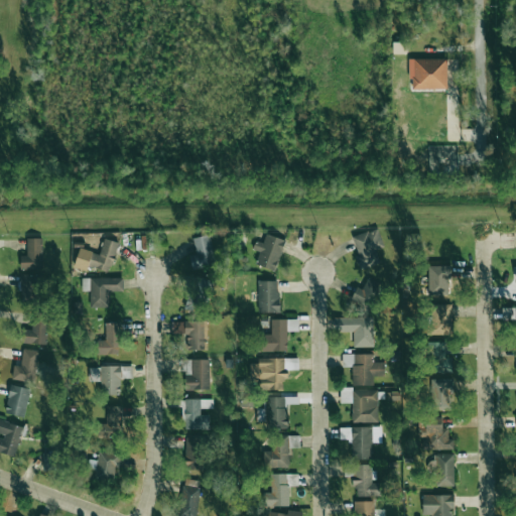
[(446,58),(409,59),(410,90),(447,89),(446,58)]
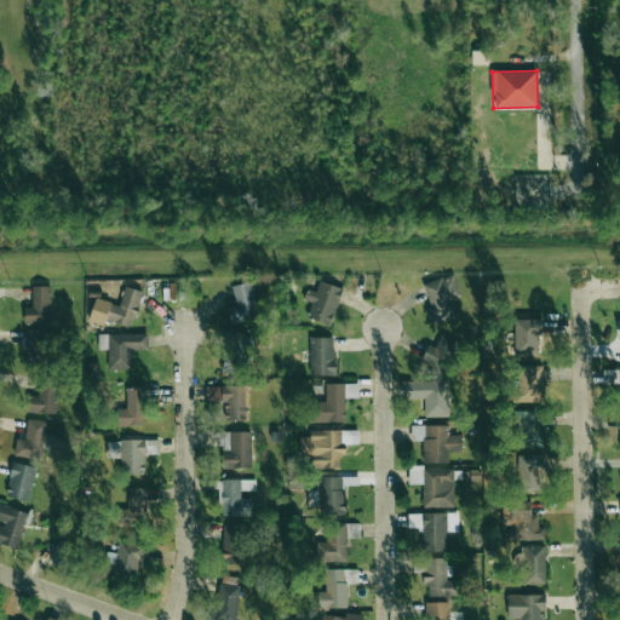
[(423,283),(430,306),(426,306),(432,325),(457,317),(451,299),(460,297),(454,275),(423,283)]
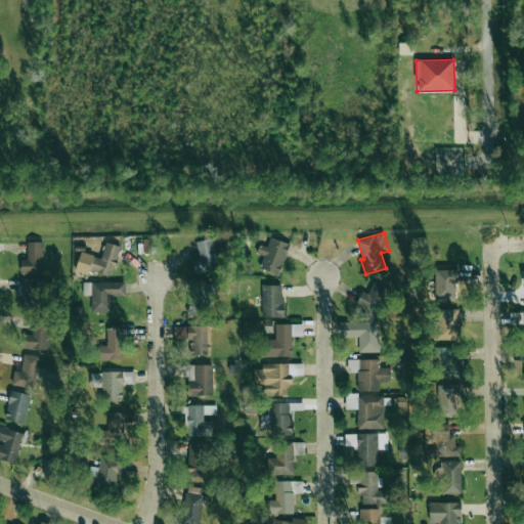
[(280,274),(289,243),(269,237),(267,247),(259,245),(257,254),(263,255),(260,269),(280,274)]
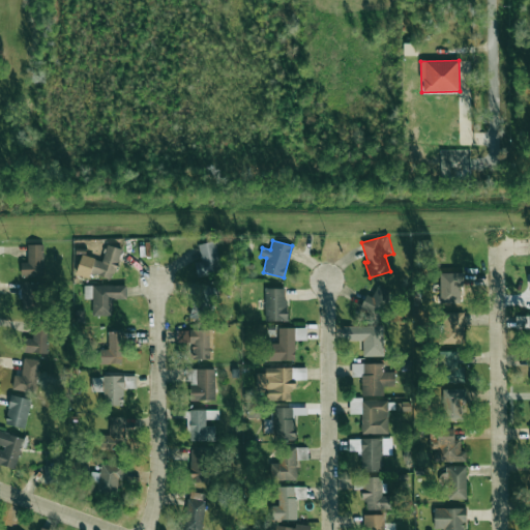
[(201,262),(195,264),(197,275),(221,271),(215,241),(198,244),(201,262)]
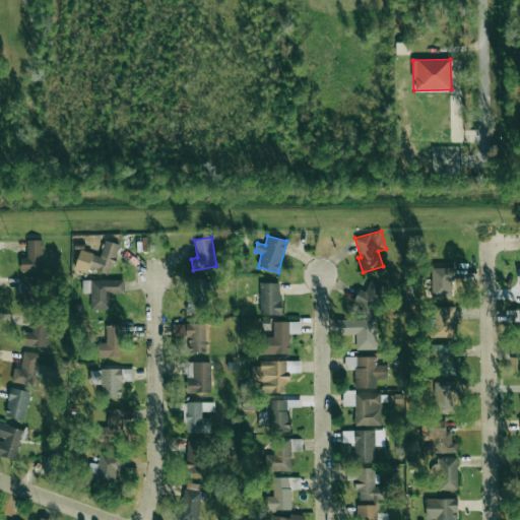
[(43,271),(43,240),(26,240),(27,257),(20,257),(20,271),(43,271)]
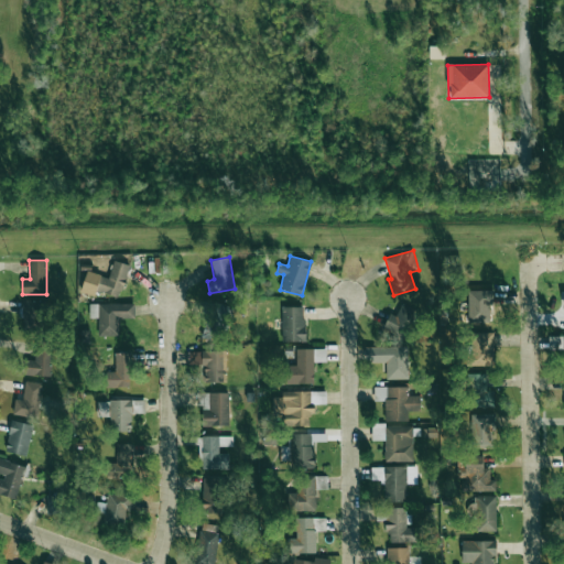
[(129,266),(114,261),(109,278),(86,271),(82,290),(120,300),(129,266)]
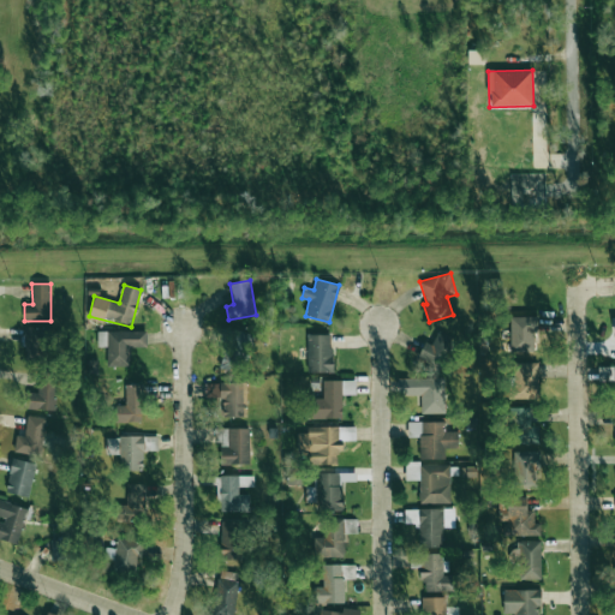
[(509,351),(536,352),(537,317),(511,316),(509,351)]
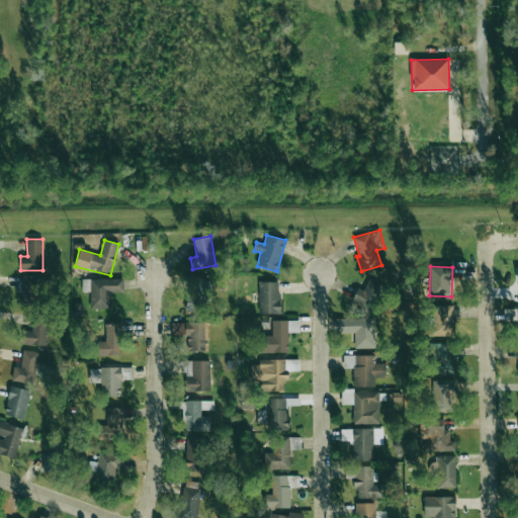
[(20,303),(40,303),(40,276),(21,275),(20,303)]
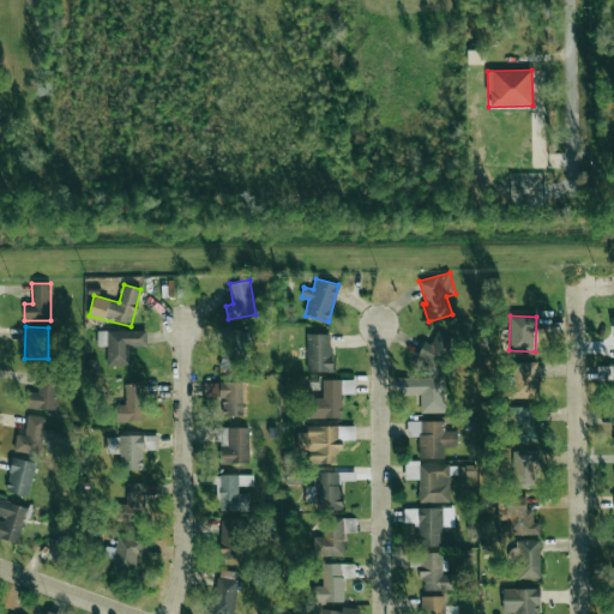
[(131,365),(130,348),(146,347),(146,330),(97,331),(98,345),(107,345),(108,366),(131,365)]
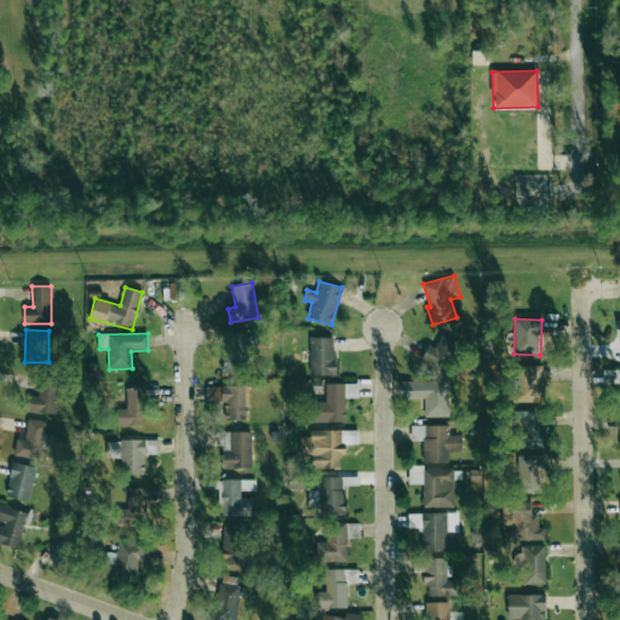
[(223,373),(248,374),(250,333),(225,333),(223,373)]
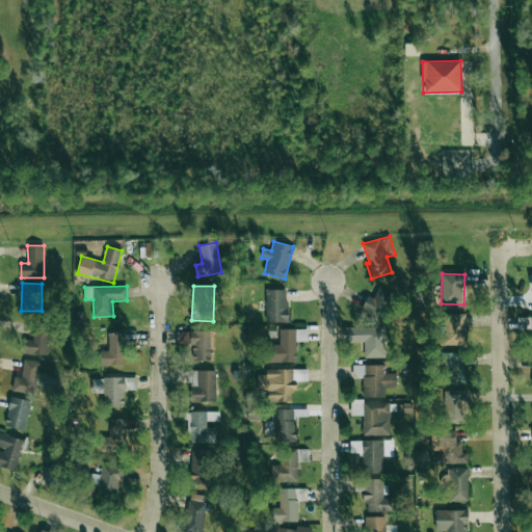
[(373,298),(368,296),(362,309),(382,319),(395,294),(379,286),(373,298)]
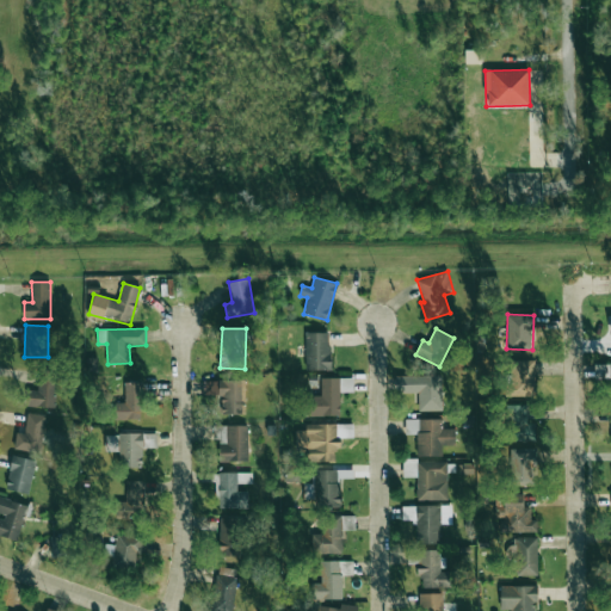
[(329,332),(304,333),(306,370),(331,370),(329,332)]
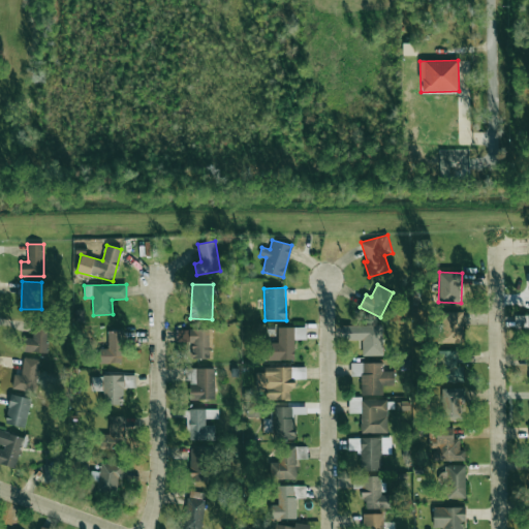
[(462,342),(462,312),(442,312),(442,343),(462,342)]
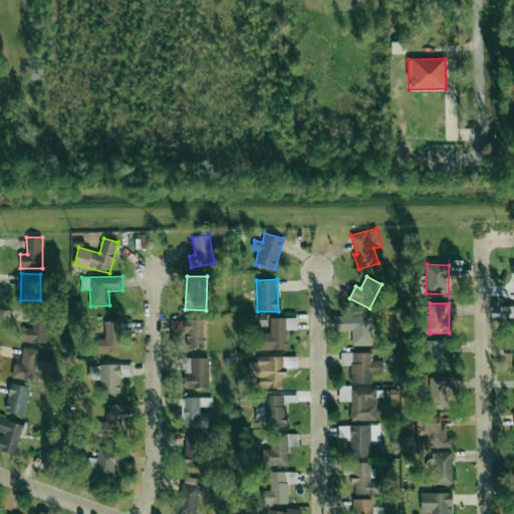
[(24,325),(23,342),(46,342),(47,315),(32,314),(31,326),(24,325)]
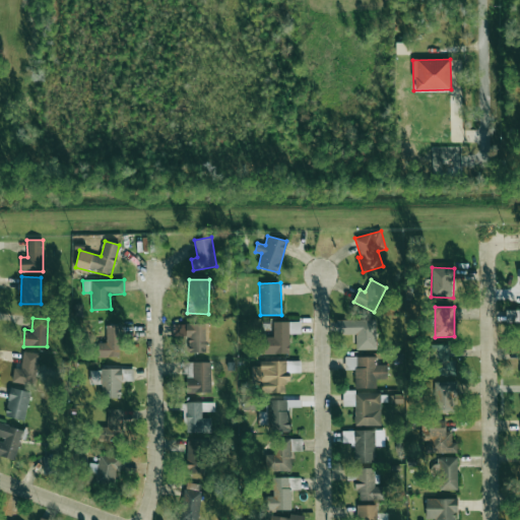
[(377,349),(376,320),(339,320),(339,334),(355,334),(356,349),(377,349)]
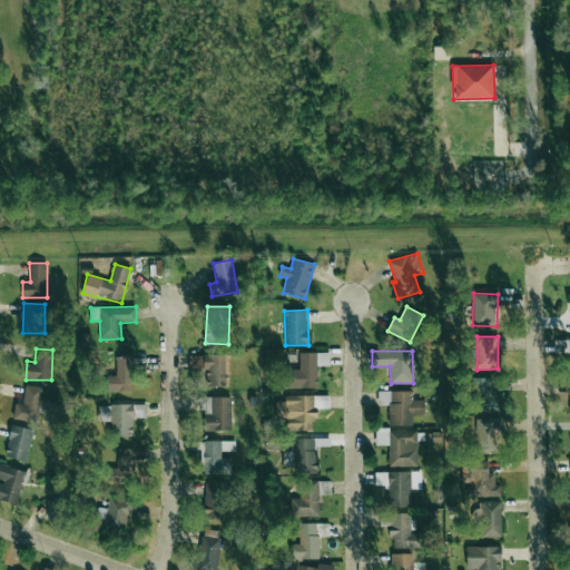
[(317,387),(317,366),(330,366),(328,352),(300,353),(300,370),(288,370),(290,389),(317,387)]
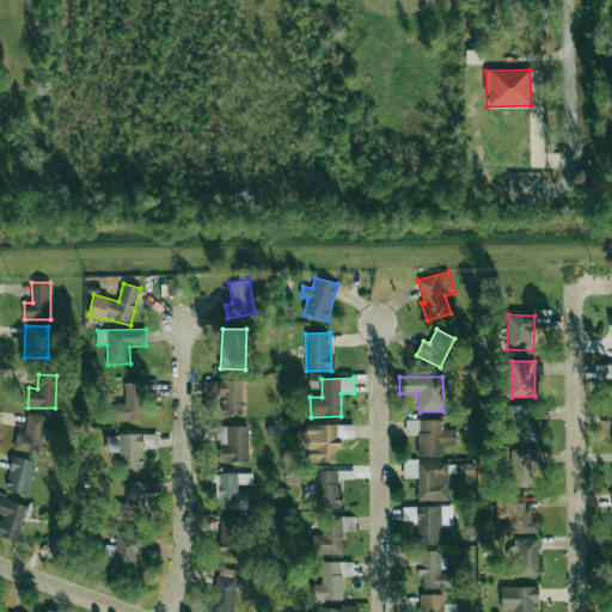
[(245,381),(207,380),(207,398),(221,398),(221,415),(244,415),(245,381)]
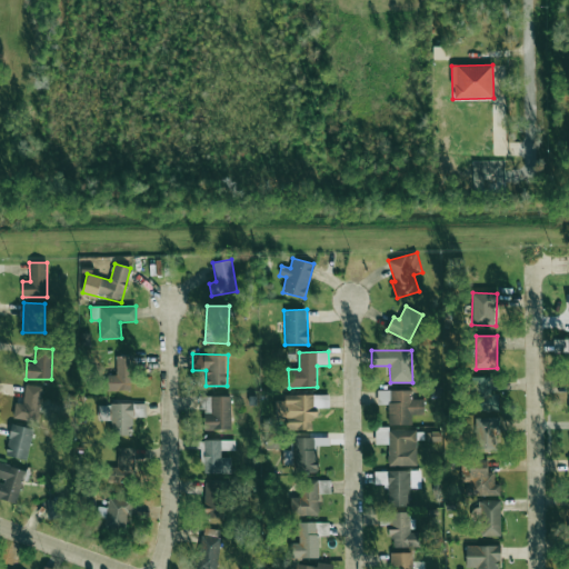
[(132,391),(132,356),(116,356),(116,376),(108,376),(108,390),(132,391)]
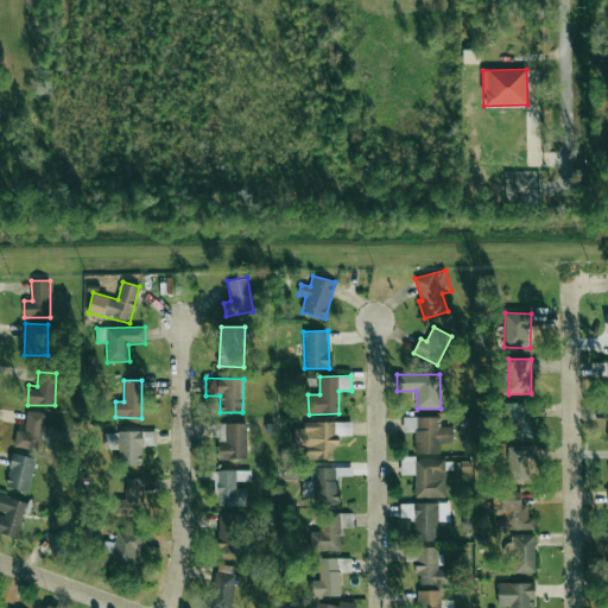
[(524,403),(507,404),(508,439),(533,438),(532,422),(524,422),(524,403)]
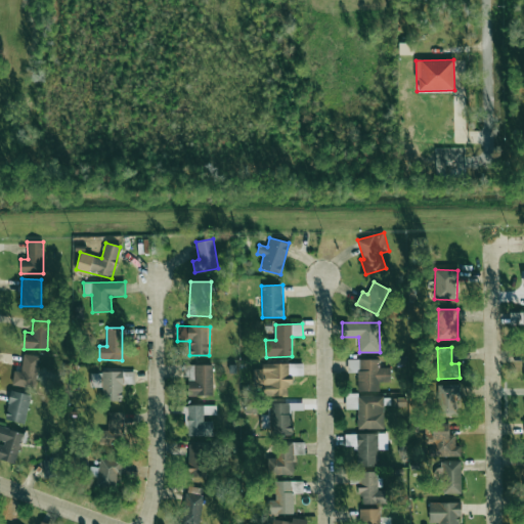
[(35,388),(38,356),(23,355),(22,372),(13,370),(12,386),(35,388)]
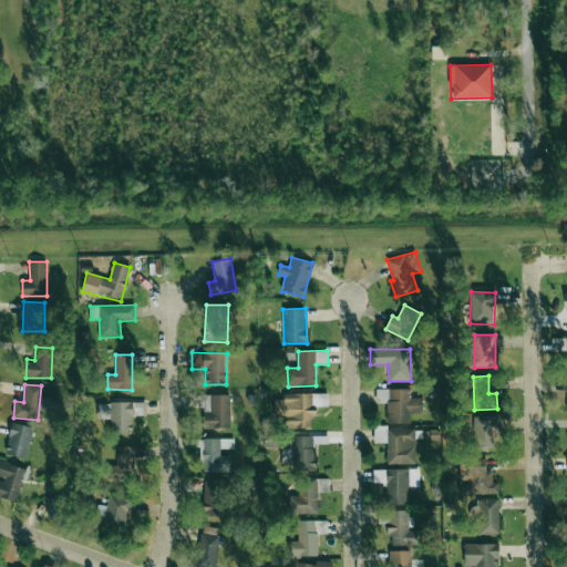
[(387,423),(411,423),(411,413),(423,412),(422,398),(411,398),(411,389),(378,390),(378,402),(387,401),(387,423)]
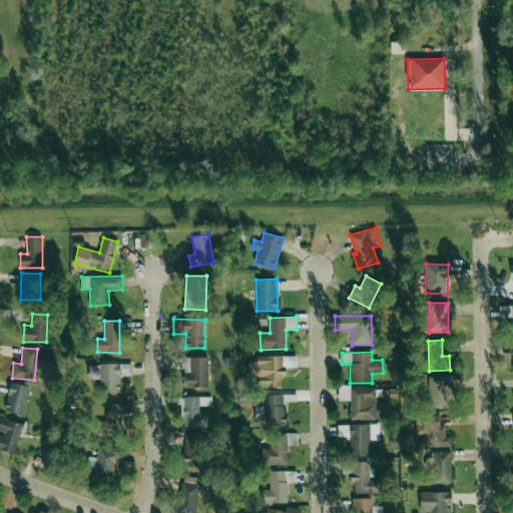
[(208,387),(207,357),(181,358),(182,388),(208,387)]
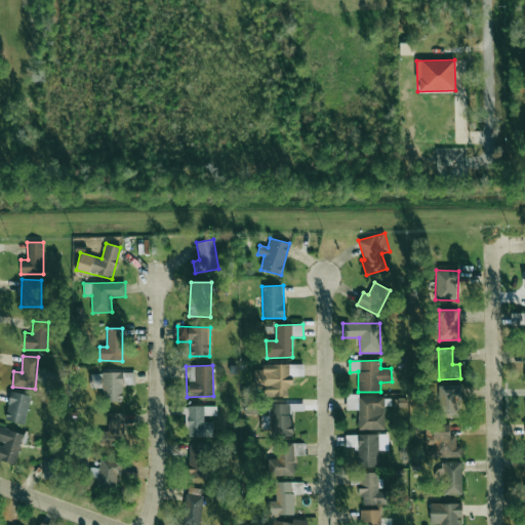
[(287,397),(287,386),(291,386),(291,367),(263,367),(263,370),(254,370),(254,386),(265,386),(265,397),(287,397)]
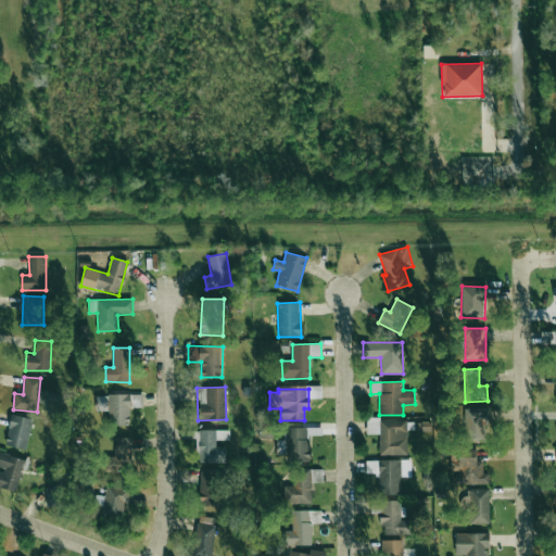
[(487,408),(464,408),(465,441),(488,440),(487,408)]
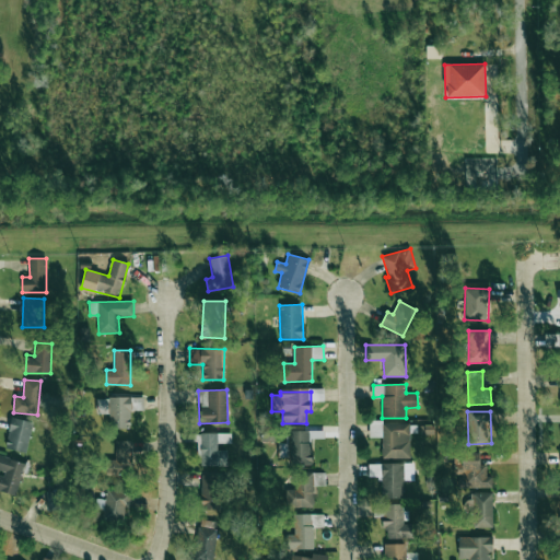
[(26,452),(32,421),(11,418),(6,448),(26,452)]
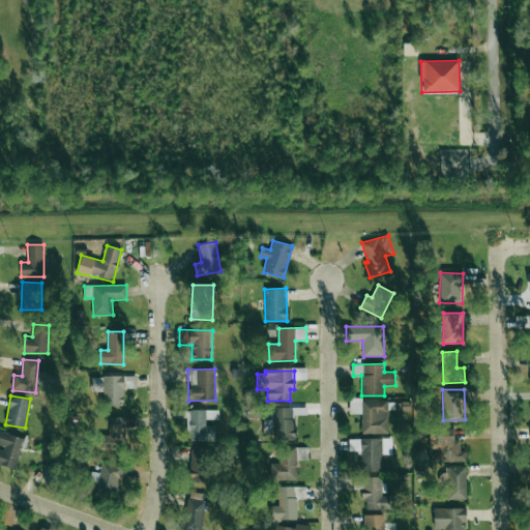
[(388,434),(387,401),(361,401),(361,434),(388,434)]
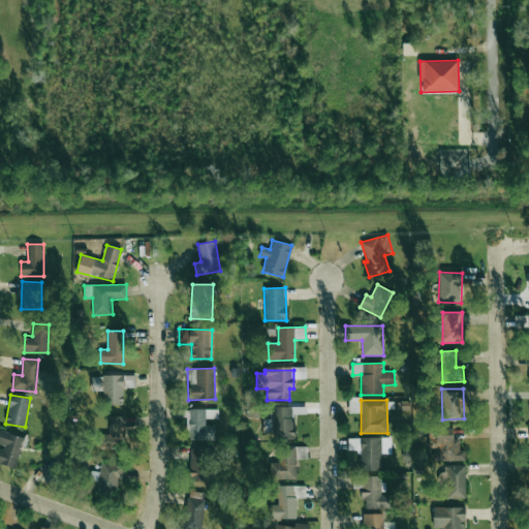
[(293,407),(275,407),(275,439),(294,439),(293,407)]
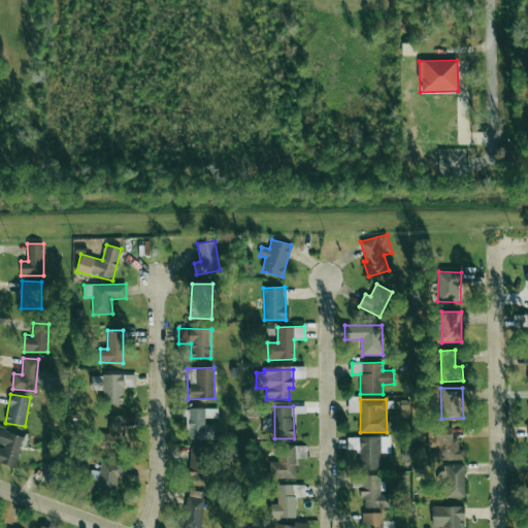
[(218,408),(189,408),(190,439),(215,438),(215,424),(205,425),(205,418),(218,418),(218,408)]
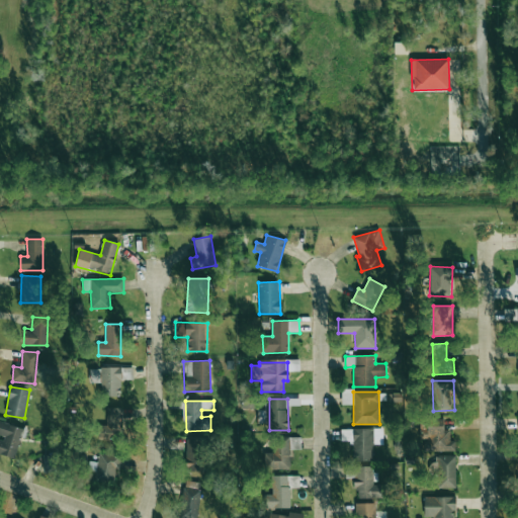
[(99,443),(122,443),(121,408),(106,408),(107,426),(98,426),(99,443)]
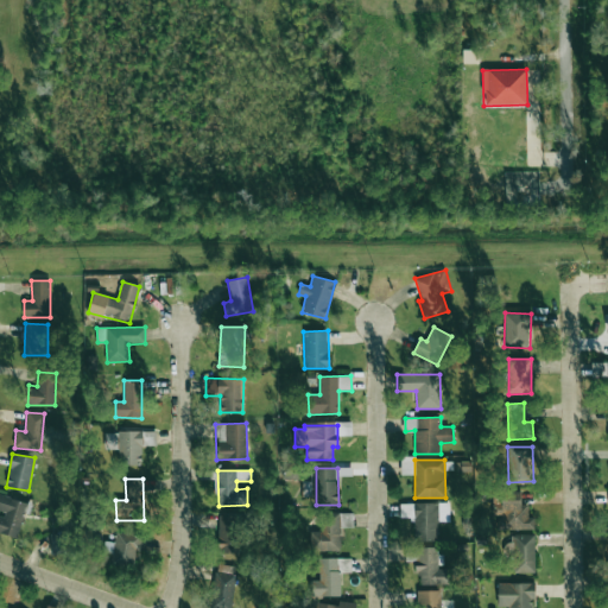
[(521,492),(500,493),(500,511),(508,511),(510,530),(534,529),(534,517),(529,517),(529,505),(521,505),(521,492)]
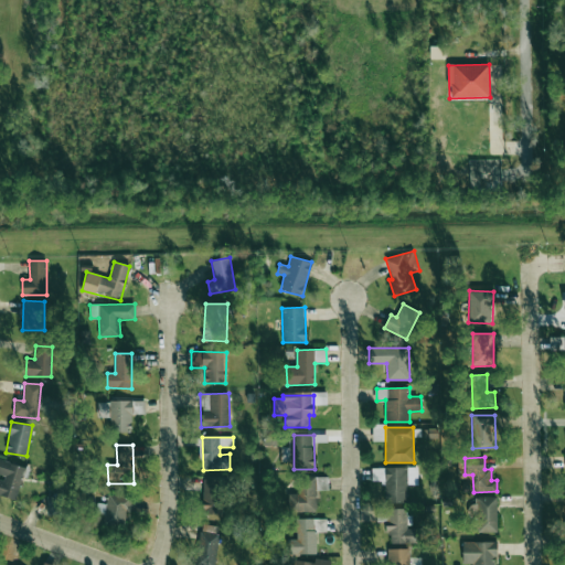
[(0,494),(17,500),(25,467),(0,459),(0,494)]
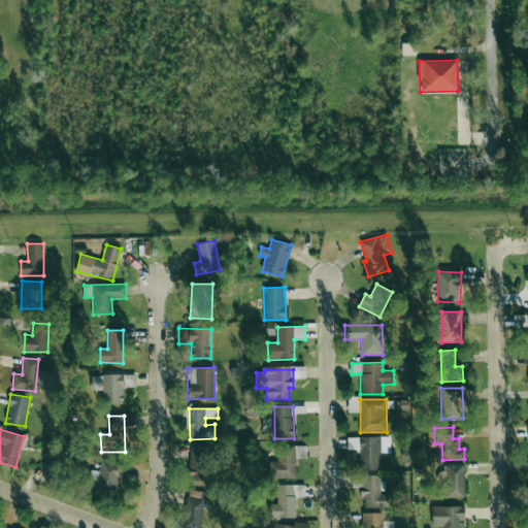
[(359,470),(381,469),(381,454),(391,453),(390,437),(348,437),(348,450),(359,449),(359,470)]
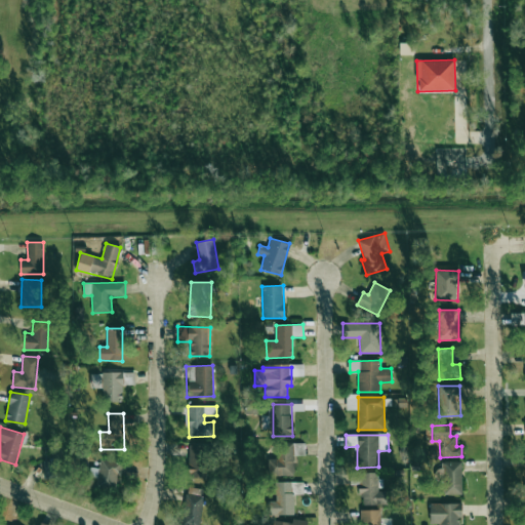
[(294,450),(300,450),(300,444),(274,443),(273,476),(293,476),(294,450)]
